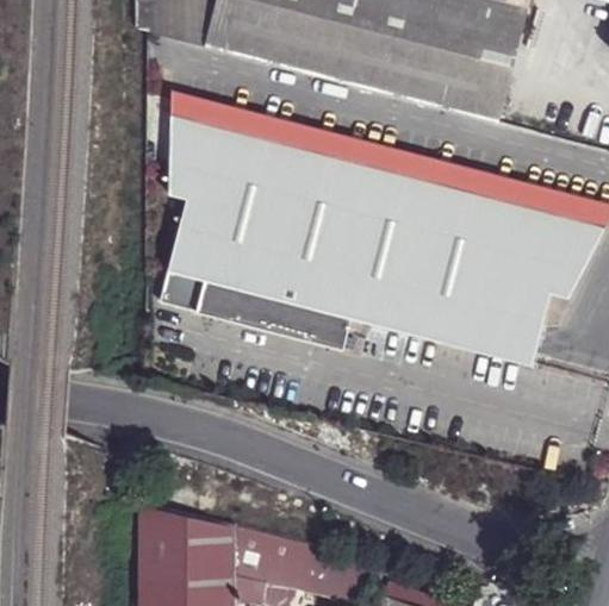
[(145,25),(145,29),(205,44),(216,0),(131,0),(132,20),(145,25)]
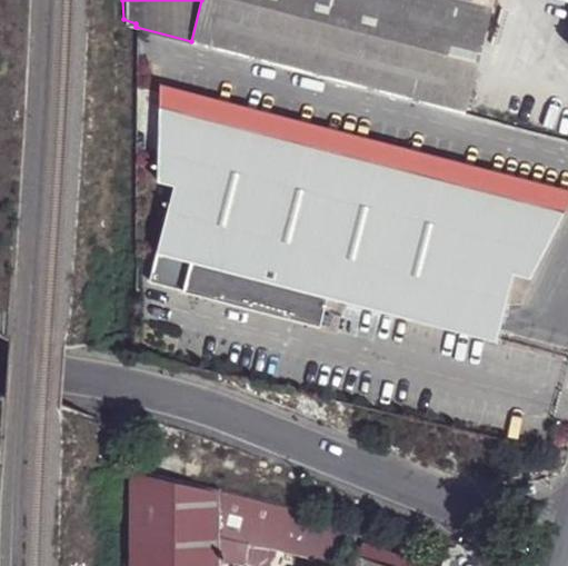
[(201,0),(191,41),(240,55),(461,113),(491,0),(201,0)]
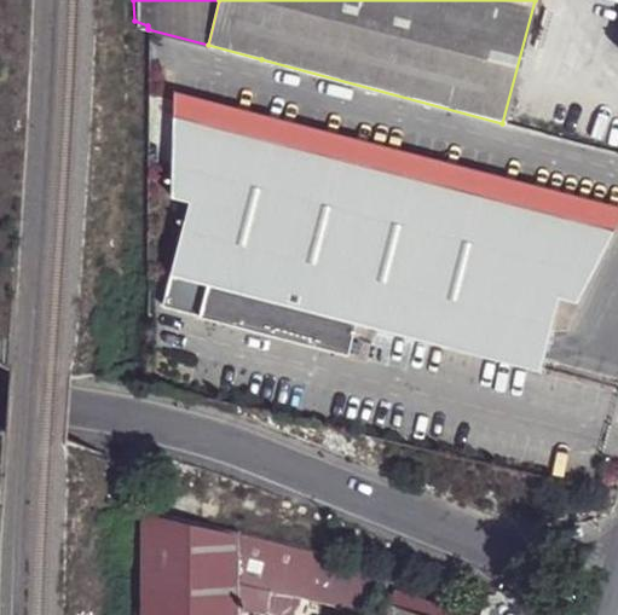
[(617,206),(172,91),(172,117),(612,232),(617,220),(617,206)]
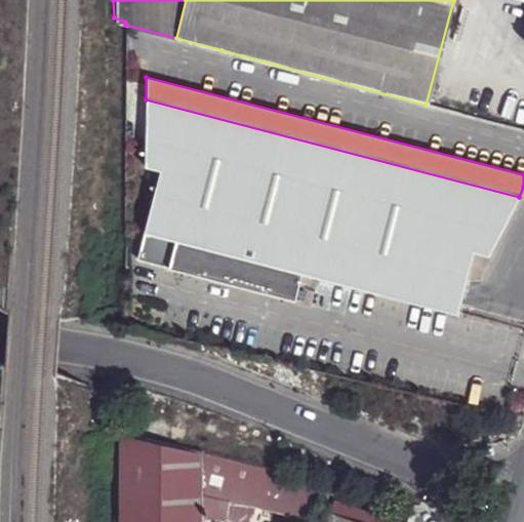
[(519,197),(146,99),(145,167),(160,171),(144,234),(175,241),(168,269),(294,302),(300,275),(426,307),(433,279),(464,287),(473,253),(488,257),(519,197)]
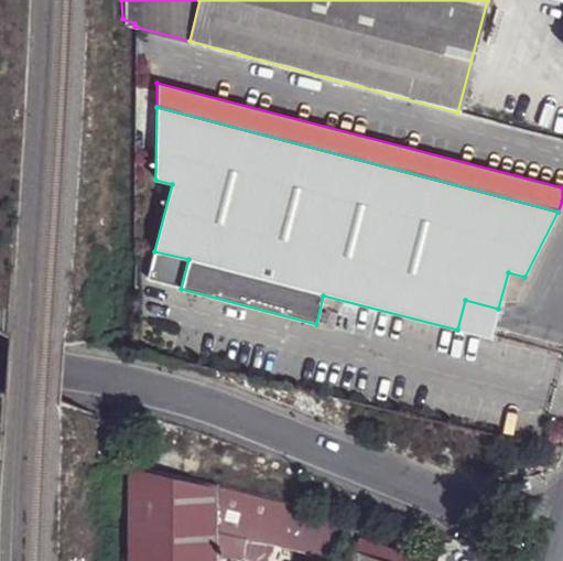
[(498,309),(465,300),(457,330),(490,338),(498,309)]
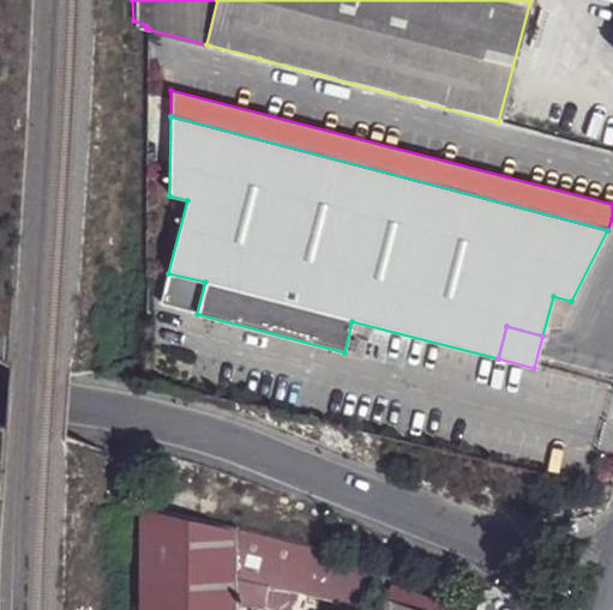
[(187,519),(143,509),(142,609),(240,609),(241,533),(187,519)]
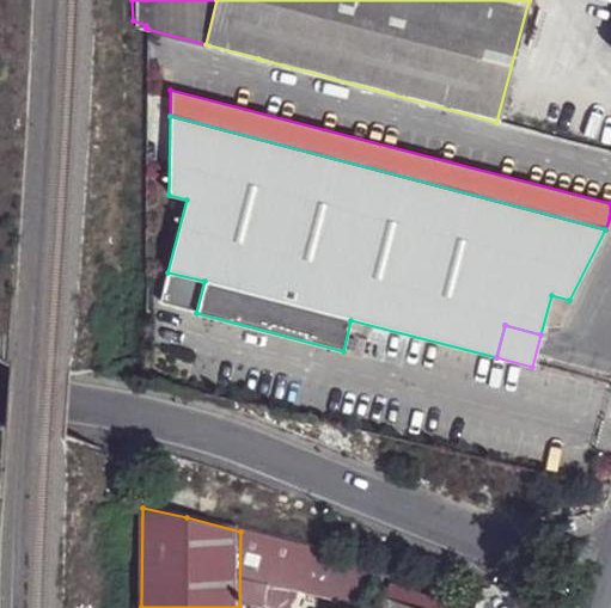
[(300,593),(323,597),(335,553),(240,532),(239,607),(273,607),(273,585),(300,593)]
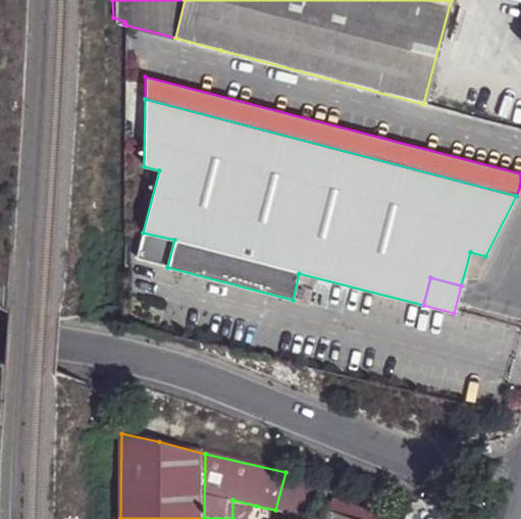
[(304,516),(313,479),(285,472),(275,510),(304,516)]
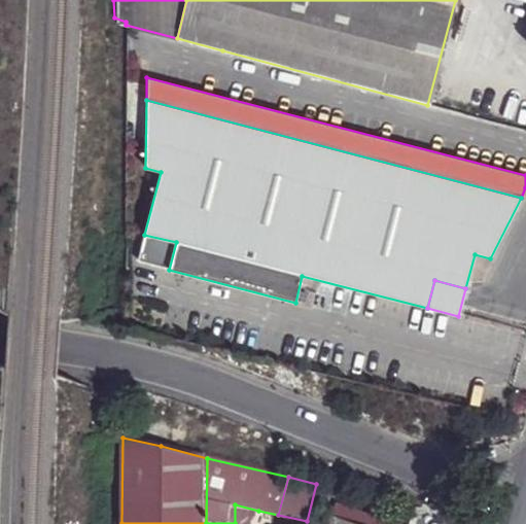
[(255,523),(258,511),(235,504),(235,523),(255,523)]
